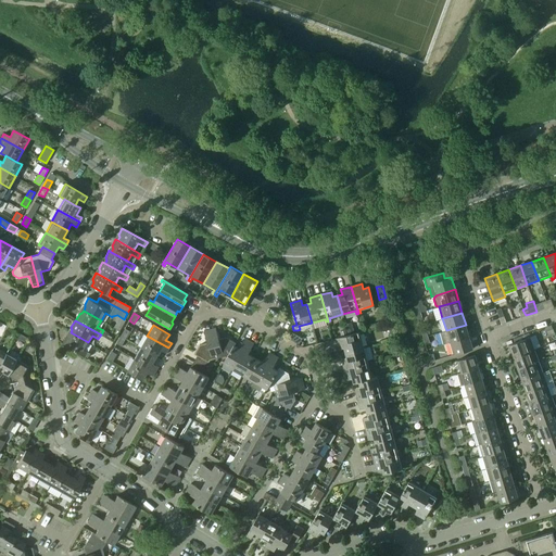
[(450,342),(469,337),(466,325),(446,330),(440,332),(443,344),(450,342)]
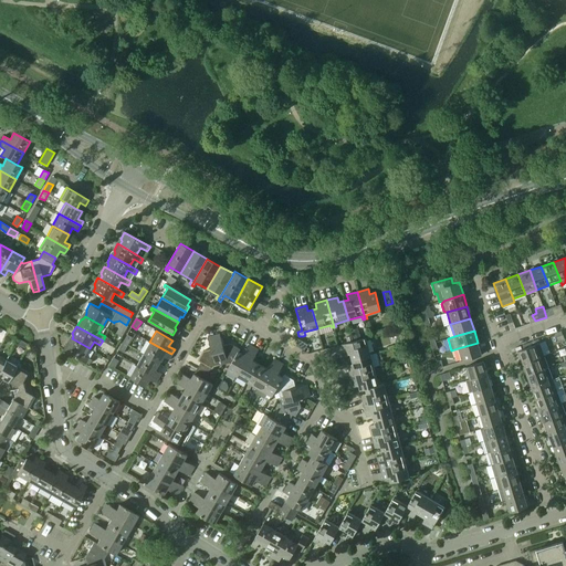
[(127,334),(123,342),(127,345),(133,337),(127,334)]
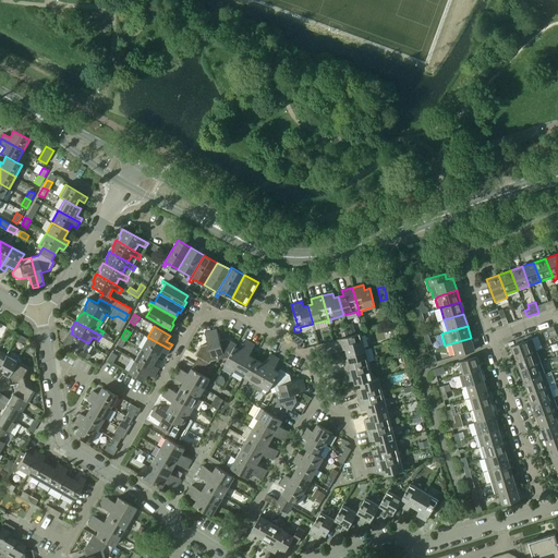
[(226,358),(228,359),(234,348),(237,344),(227,339),(219,341),(216,330),(210,331),(218,360),(226,358)]
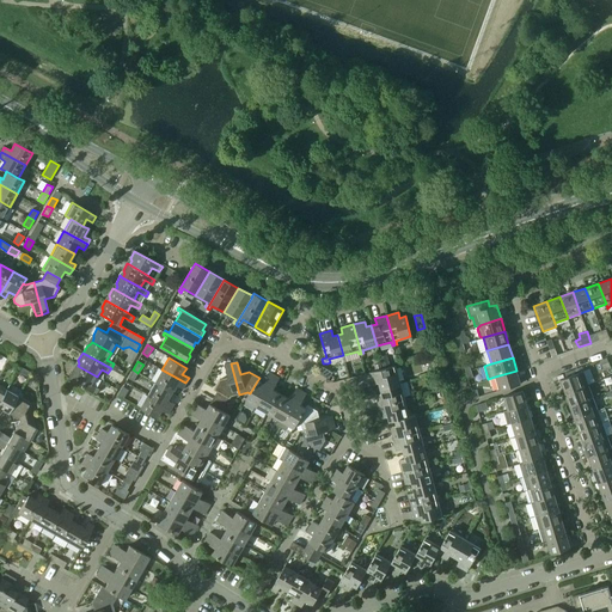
[(216,392),(213,398),(226,405),(231,397),(239,395),(231,363),(224,366),(227,378),(219,380),(213,390),(216,392)]
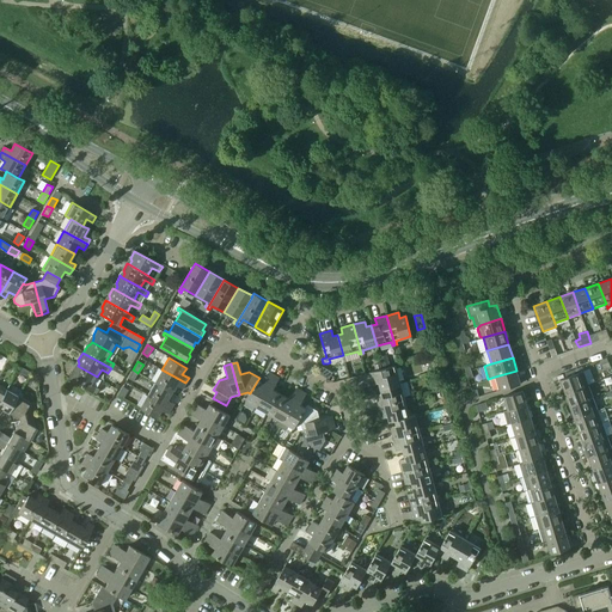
[(379,383),(380,389),(399,383),(396,368),(399,368),(399,365),(369,373),(373,384),(379,383)]
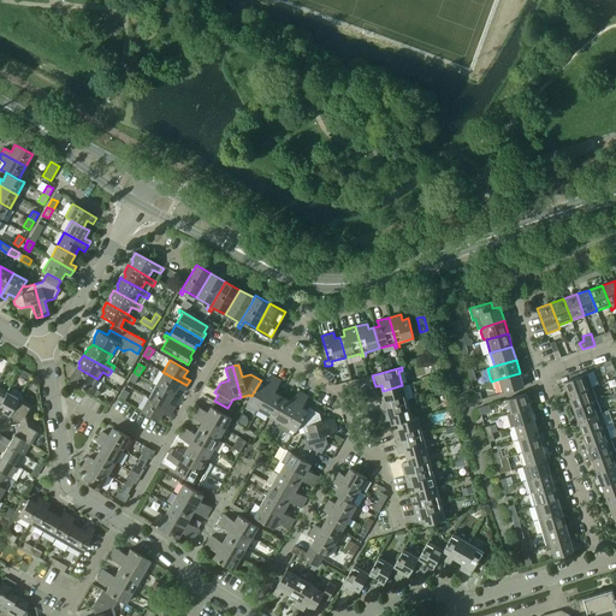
[(73,373),(69,380),(94,395),(96,397),(100,391),(93,388),(98,379),(78,368),(76,372),(73,373)]
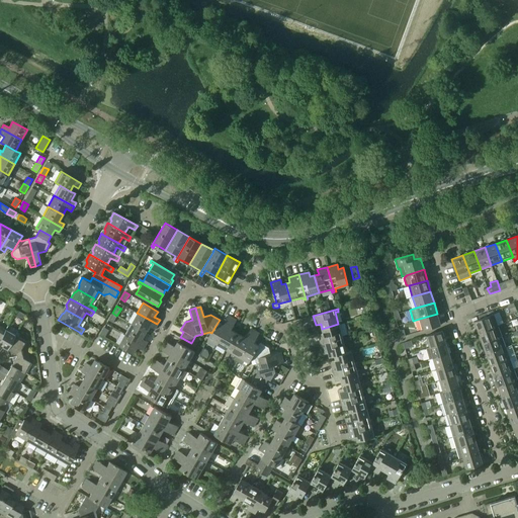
[(24,315),(17,311),(14,315),(21,319),(24,315)]
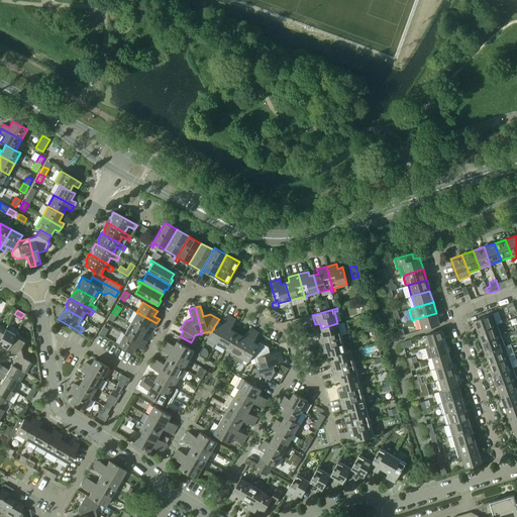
[(116,315),(112,312),(108,319),(113,321),(116,315)]
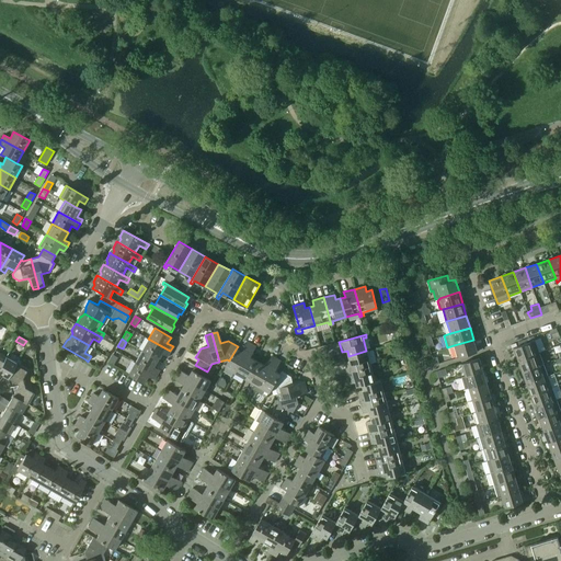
[(148,339),(141,351),(158,359),(162,353),(167,356),(170,351),(148,339)]
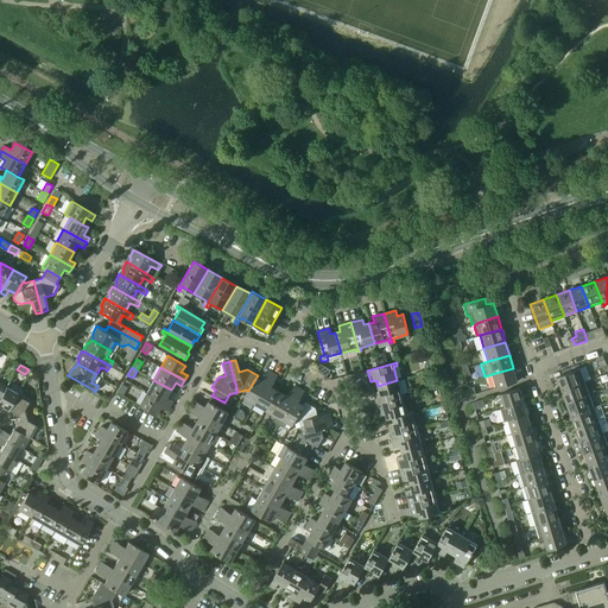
[(513,368),(492,374),(495,388),(517,381),(513,368)]
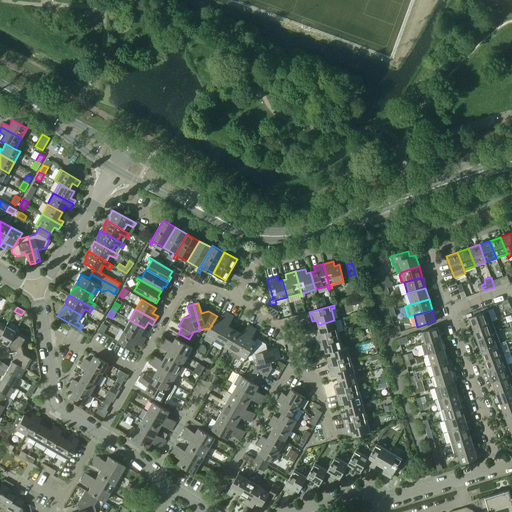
[(488,310),(484,312),(469,317),(473,328),(492,321),(488,310)]
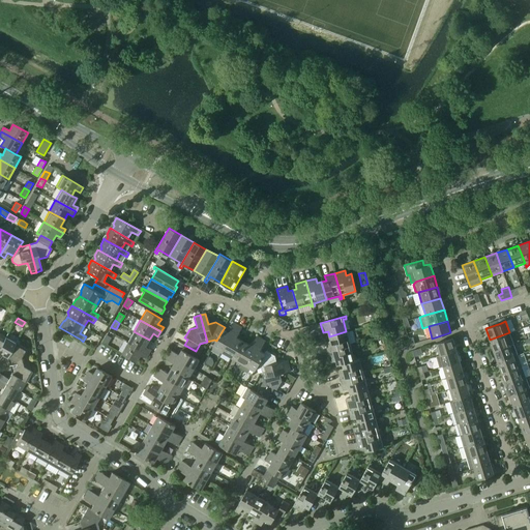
[(212,347),(222,353),(237,326),(233,324),(228,333),(223,330),(216,341),(212,347)]
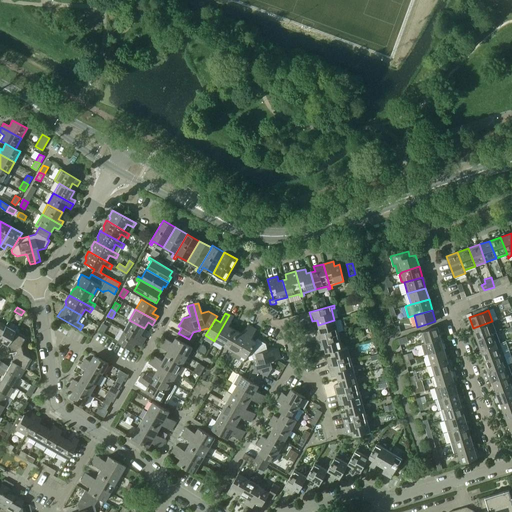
[(229,315),(214,341),(223,346),(233,329),(228,327),(233,317),(229,315)]
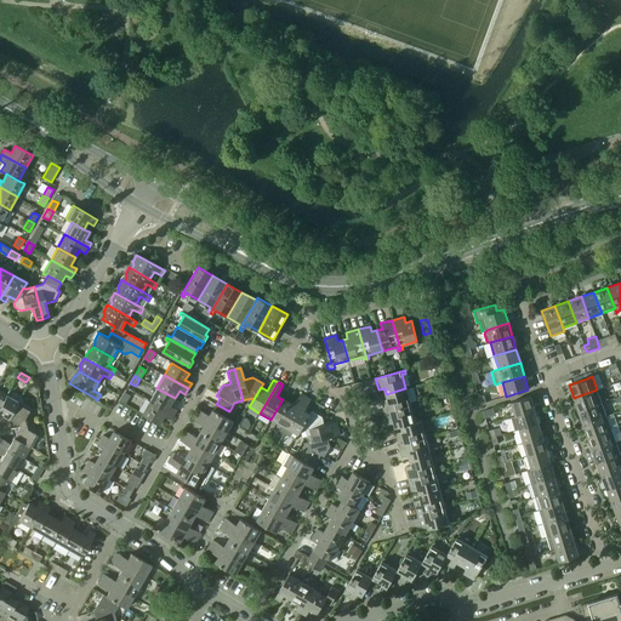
[(157,388),(151,400),(174,414),(177,409),(171,405),(175,398),(157,388)]
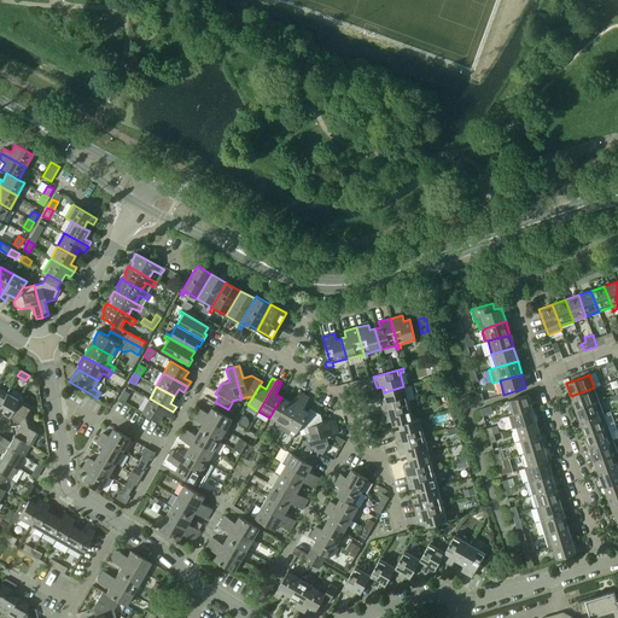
[(379,398),(383,410),(412,402),(412,400),(408,401),(403,386),(384,392),(385,397),(379,398)]
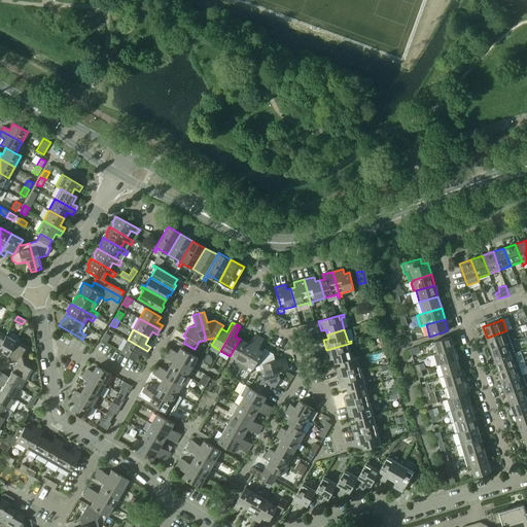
[(487,338),(491,349),(511,342),(506,330),(487,338)]
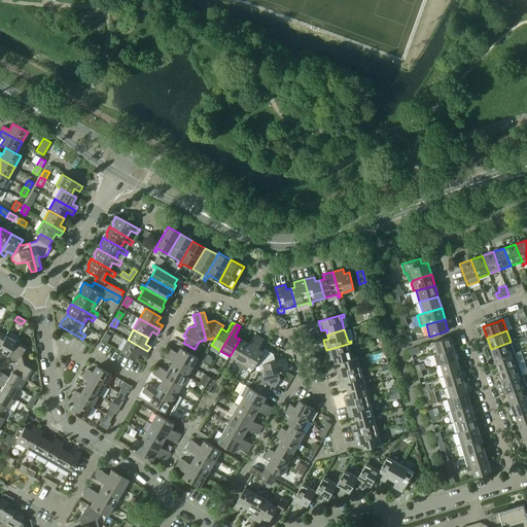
[(105,332),(102,340),(107,343),(111,336),(105,332)]
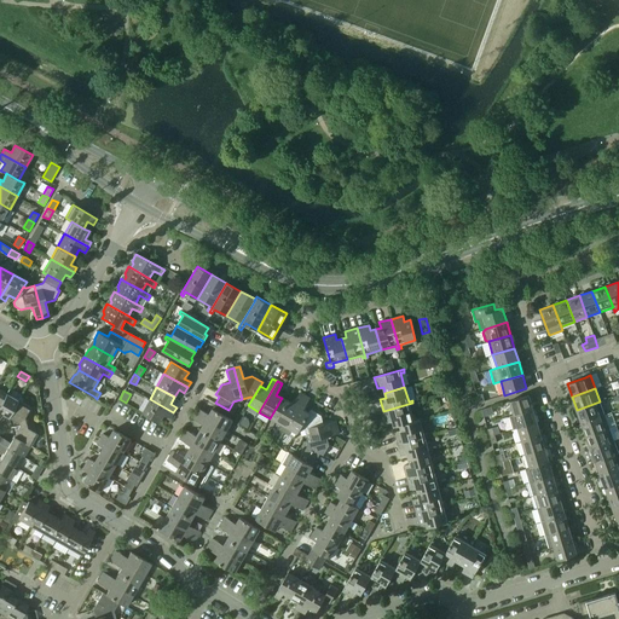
[(276,421),(281,424),(278,429),(283,433),(305,397),(300,393),(293,405),(287,401),(276,421)]
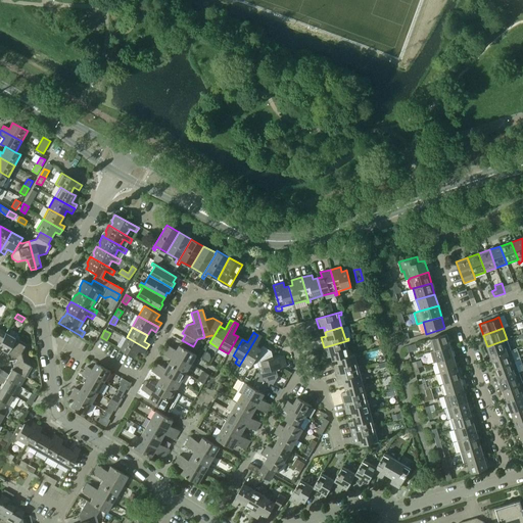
[(0,352),(2,350),(7,353),(15,338),(5,333),(0,342),(0,352)]
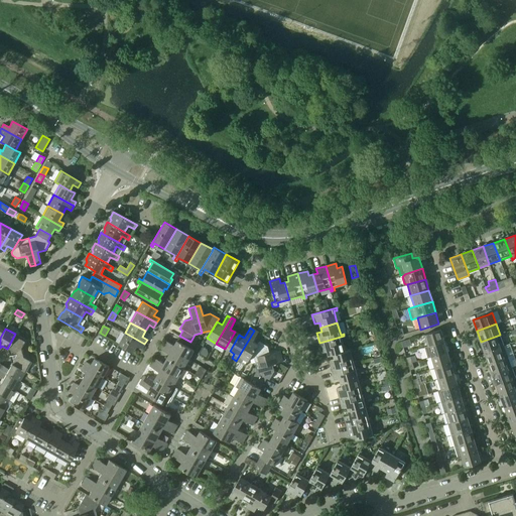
[(424,334),(428,346),(443,341),(440,330),(424,334)]
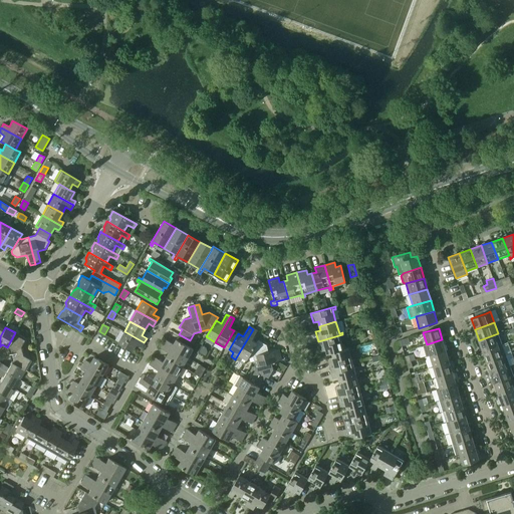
[(11,350),(12,353),(27,349),(24,339),(25,338),(18,334),(19,332),(19,331),(17,329),(15,332),(7,347),(11,350)]
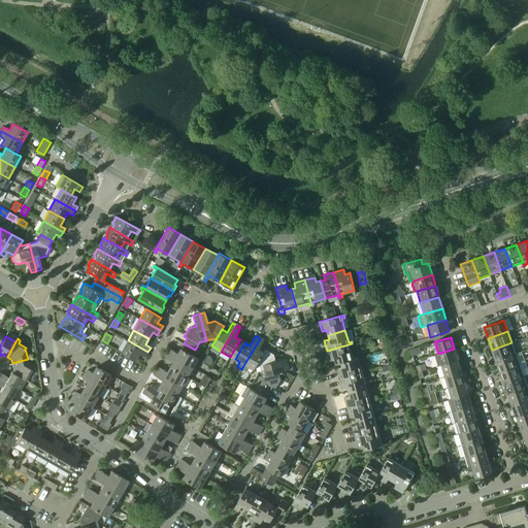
[(254,370),(257,364),(263,353),(259,350),(264,340),(260,338),(241,369),(246,371),(249,367),(254,370)]
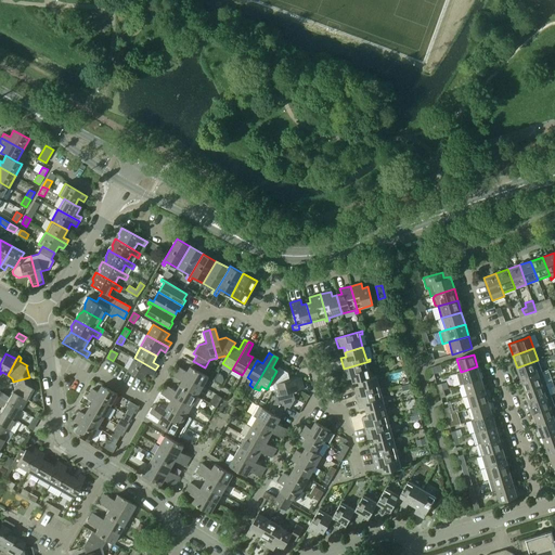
[(155,370),(134,358),(127,370),(143,378),(147,372),(153,375),(155,370)]
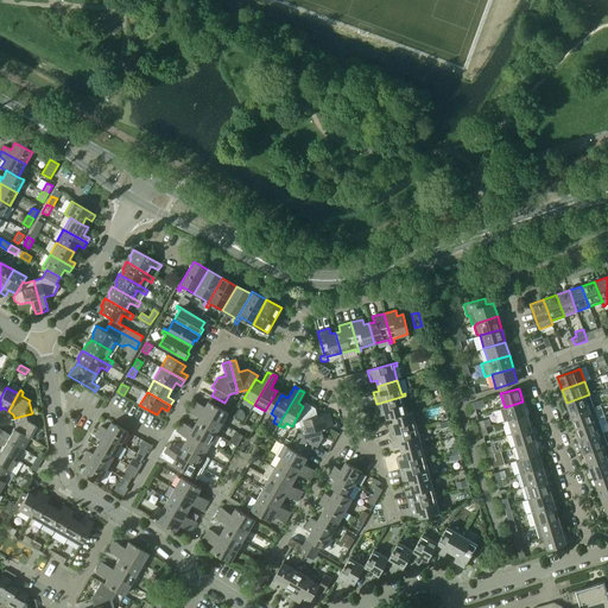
[(567,403),(571,416),(594,407),(589,394),(567,403)]
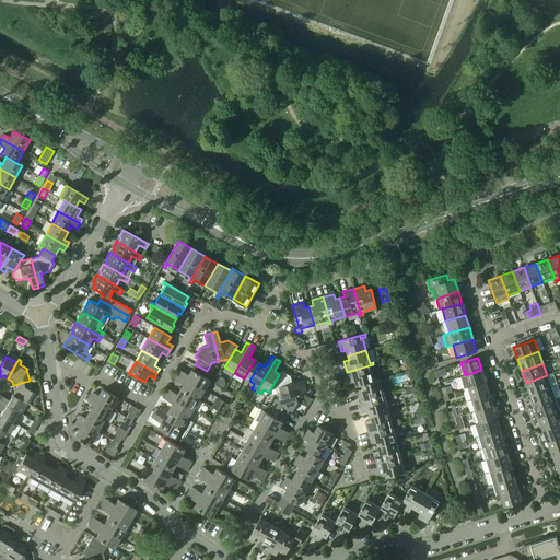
[(203,376),(207,371),(195,364),(188,375),(178,370),(175,374),(205,391),(210,381),(203,376)]
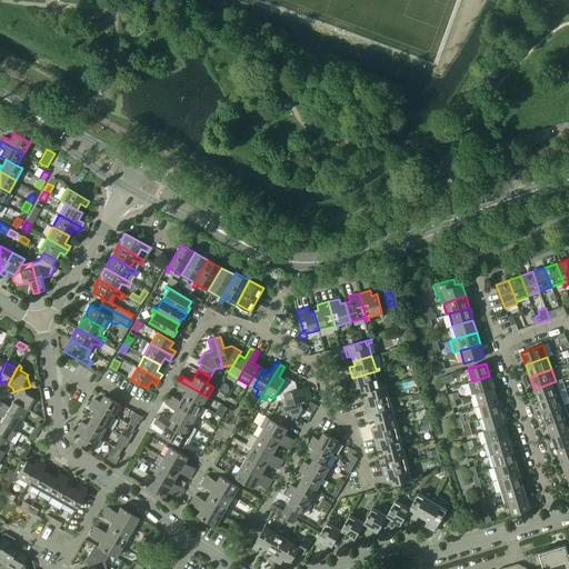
[(380,387),(377,375),(380,373),(379,370),(352,378),(355,389),(360,387),(361,392),(367,391),(367,390),(380,387)]
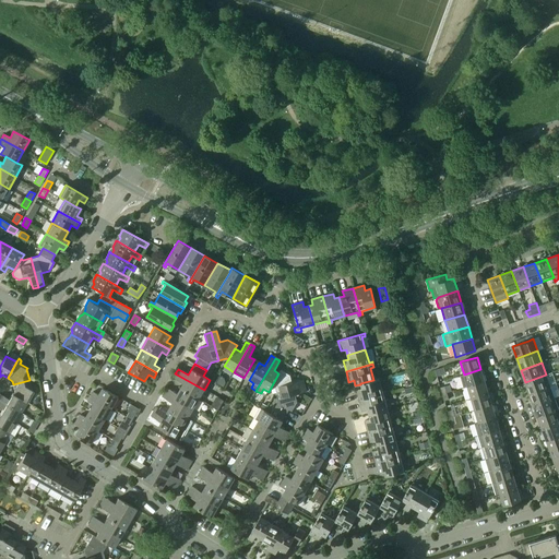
[(467,387),(485,381),(480,369),(464,375),(460,376),(463,388),(467,387)]
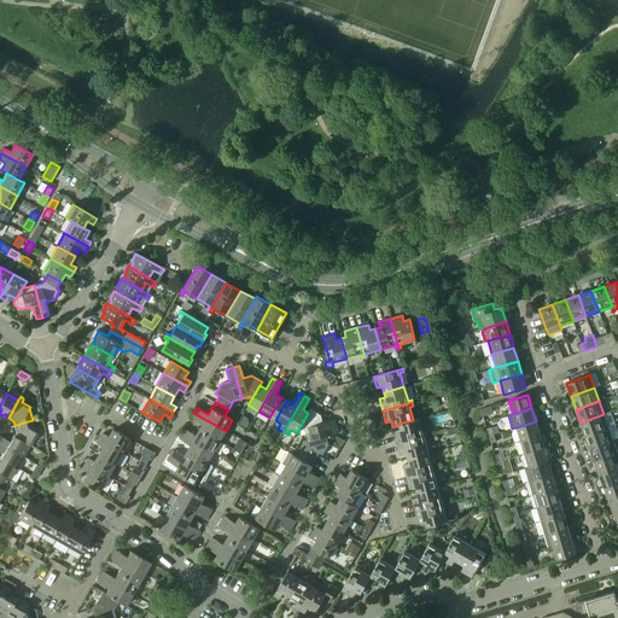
[(303,427),(305,436),(337,427),(336,421),(322,424),(321,417),(310,410),(308,413),(301,426),(303,427)]
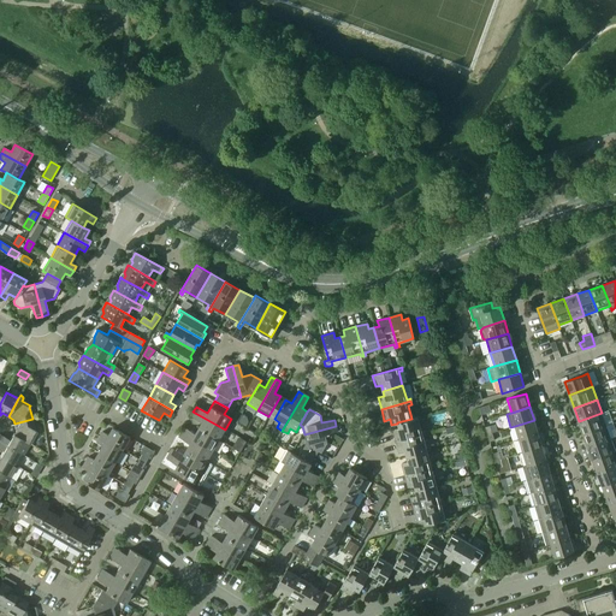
[(602,413),(579,421),(582,434),(606,426),(614,422),(609,410),(602,413)]
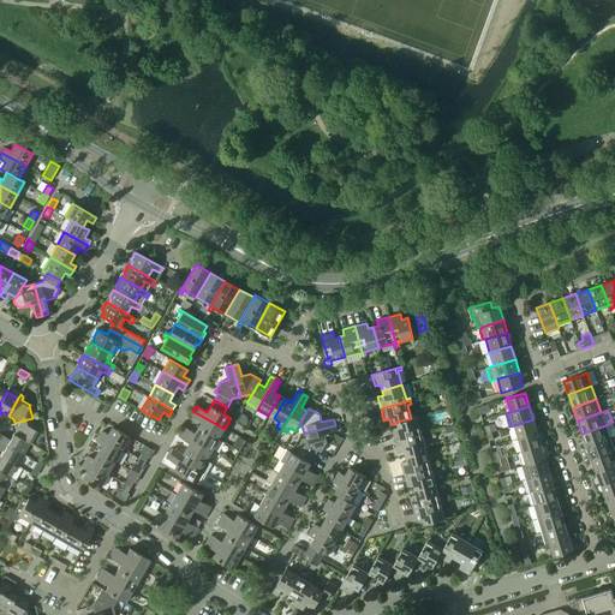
[(202,422),(198,428),(219,440),(225,429),(192,411),(190,416),(202,422)]
